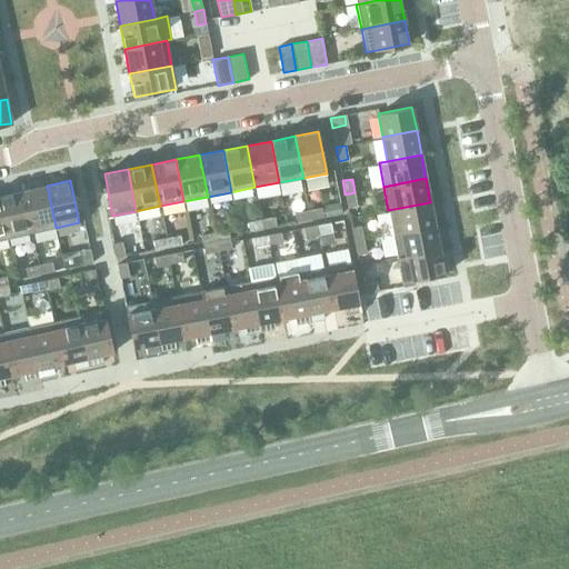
[(47,186),(22,191),(32,233),(56,228),(47,186)]
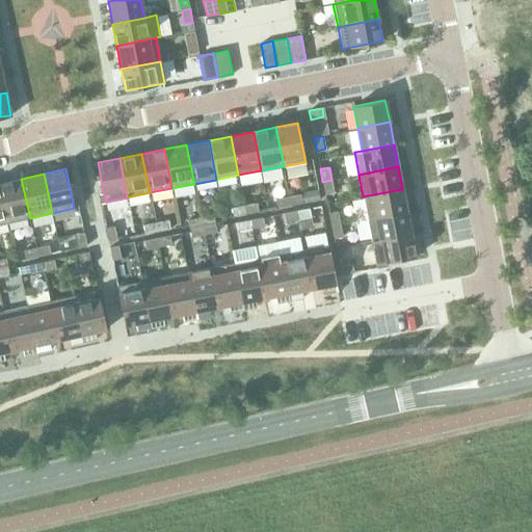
[(21,179),(0,183),(0,188),(7,222),(30,218),(21,179)]
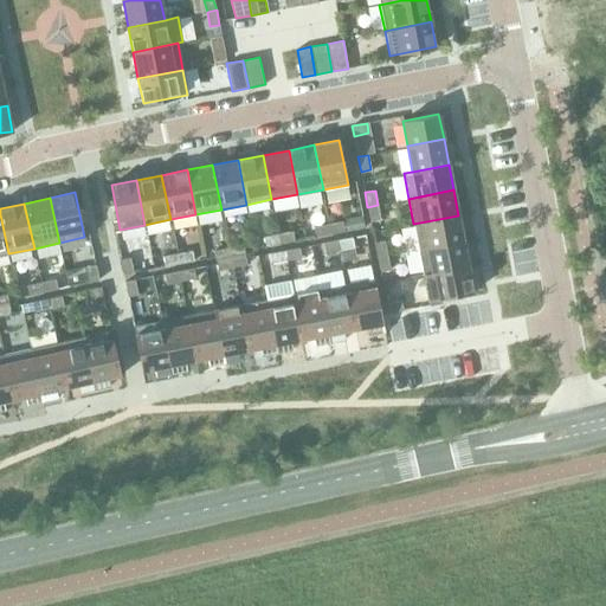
[(378,205),(367,207),(371,221),(380,219),(378,205)]
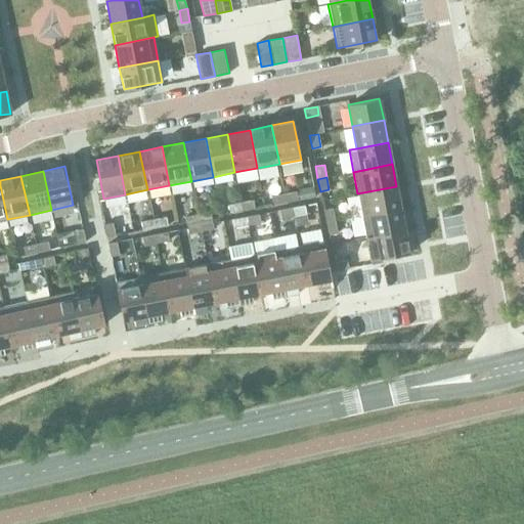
[(357,193),(362,216),(400,209),(396,186),(357,193)]
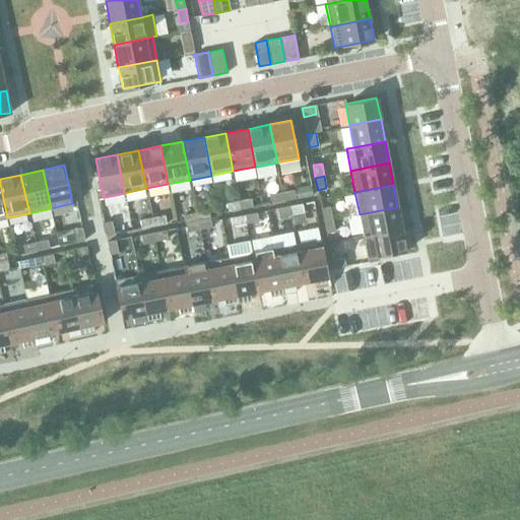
[(294,190),(282,192),(284,200),(296,198),(294,190)]
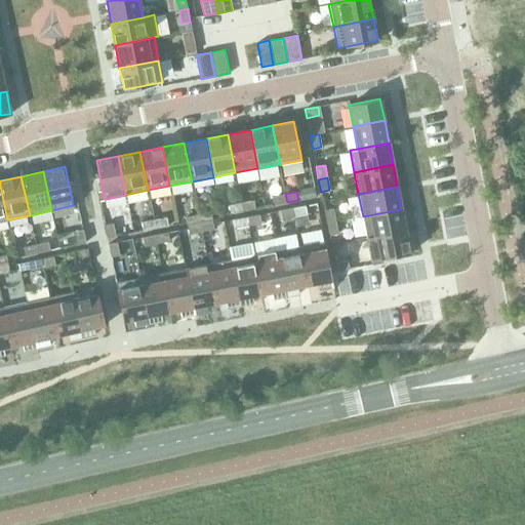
[(287,202),(285,194),(272,196),(273,205),(287,202)]
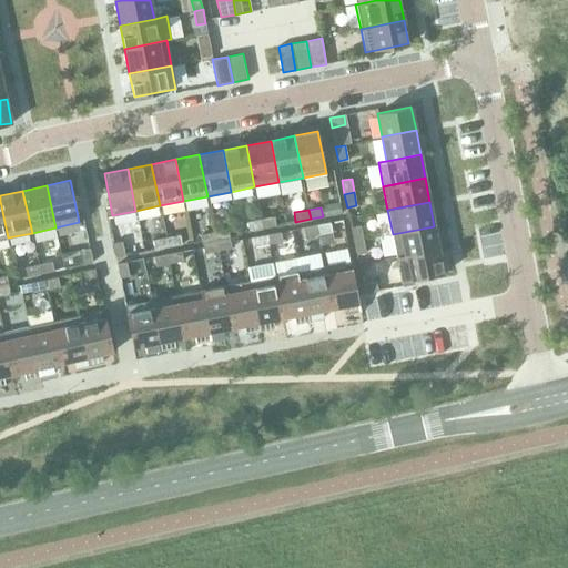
[(274,216),(261,219),(263,229),(276,226),(274,216)]
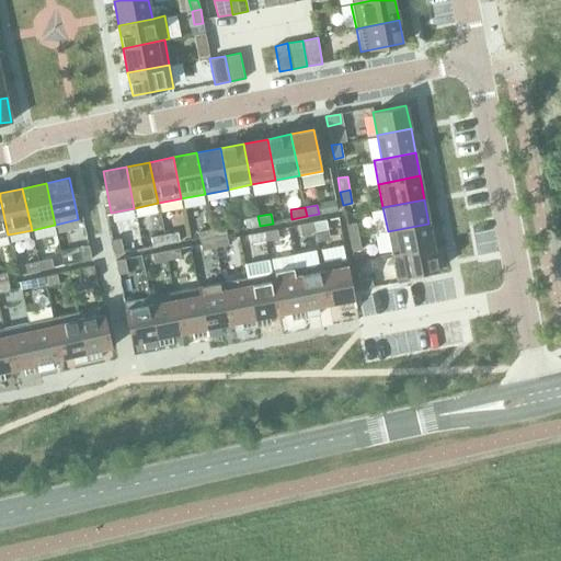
[(260,226),(258,216),(243,219),(245,228),(260,226)]
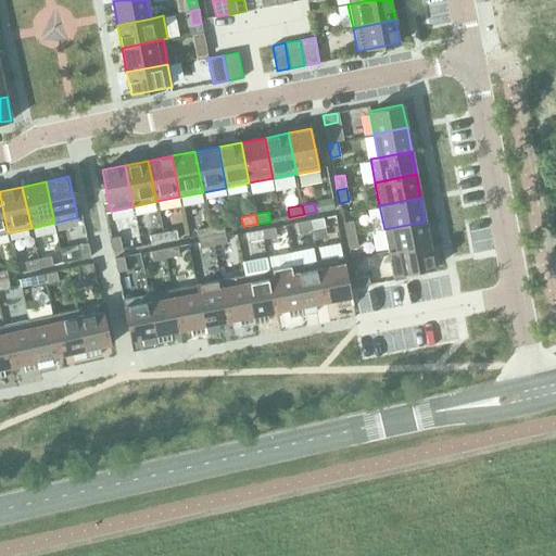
[(323,217),(311,220),(313,229),(325,227),(323,217)]
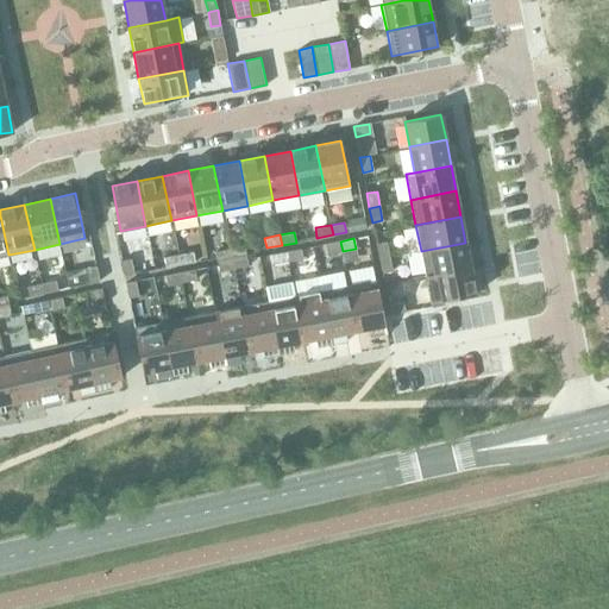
[(343,251),(340,242),(325,244),(326,255),(343,251)]
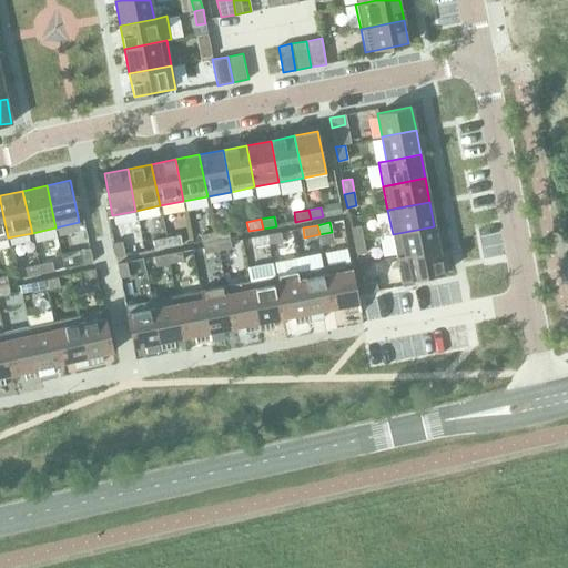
[(351,227),(354,243),(364,241),(361,225),(351,227)]
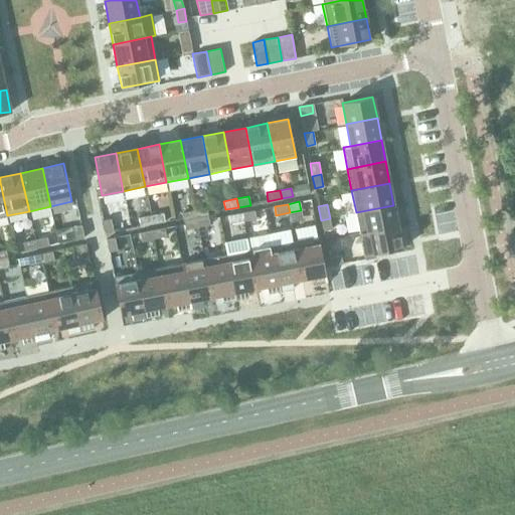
[(356,212),(360,233),(397,226),(393,205),(356,212)]
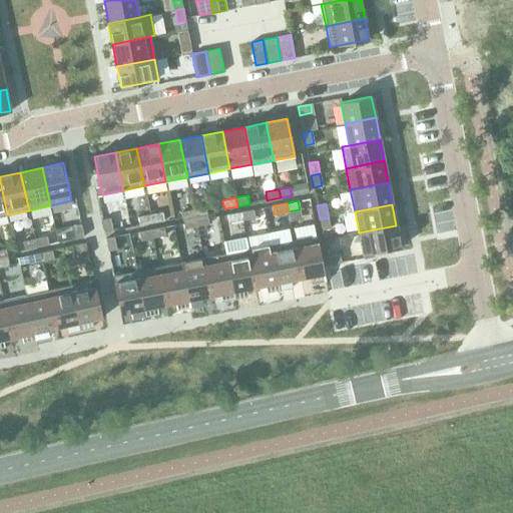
[(205,206),(193,209),(195,217),(207,215),(205,206)]
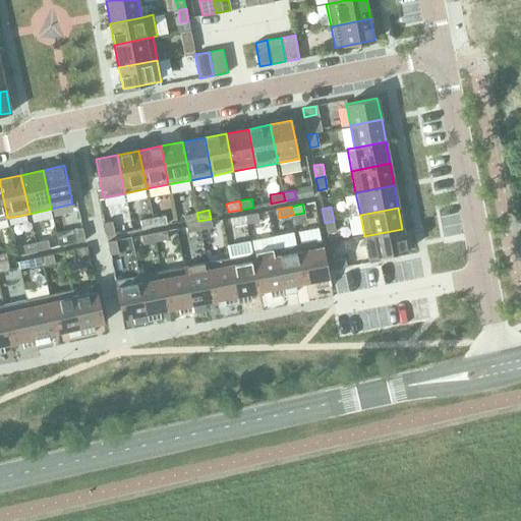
[(183,215),(185,224),(198,221),(196,213),(183,215)]
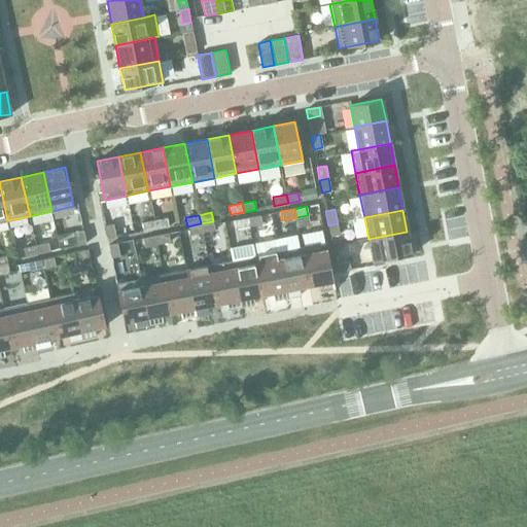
[(260,215),(248,217),(250,226),(261,224),(260,215)]
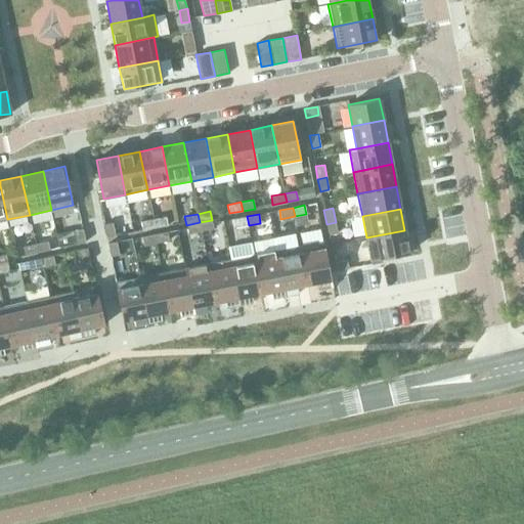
[(166,216),(153,219),(155,227),(168,225),(166,216)]
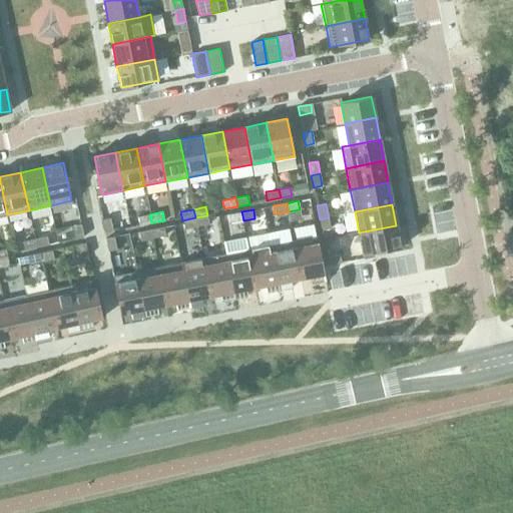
[(243,220),(241,211),(228,214),(230,223),(243,220)]
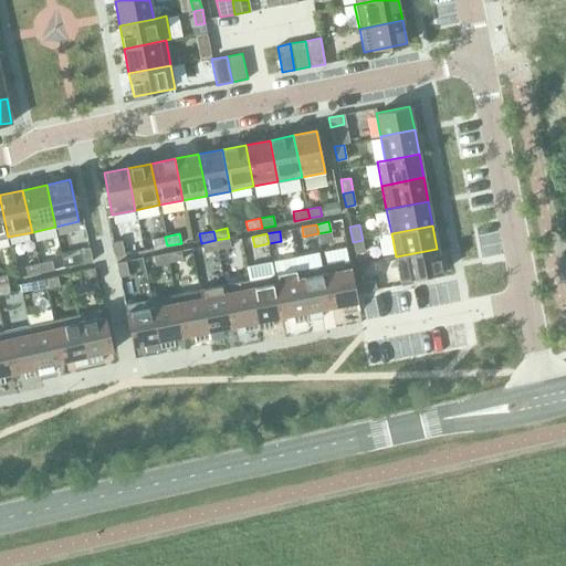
[(167,245),(165,237),(152,239),(154,249),(167,245)]
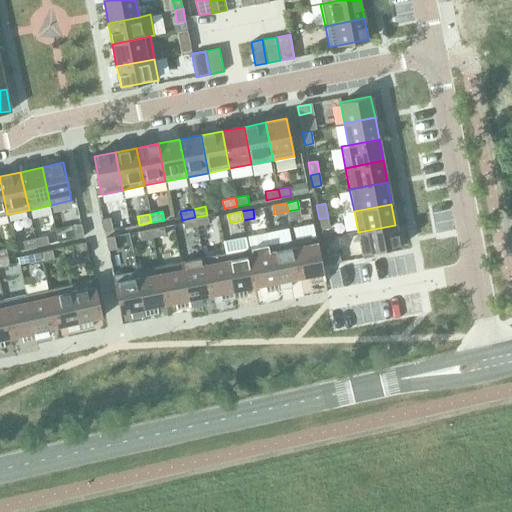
[(207,215),(195,217),(196,226),(208,223),(207,215)]
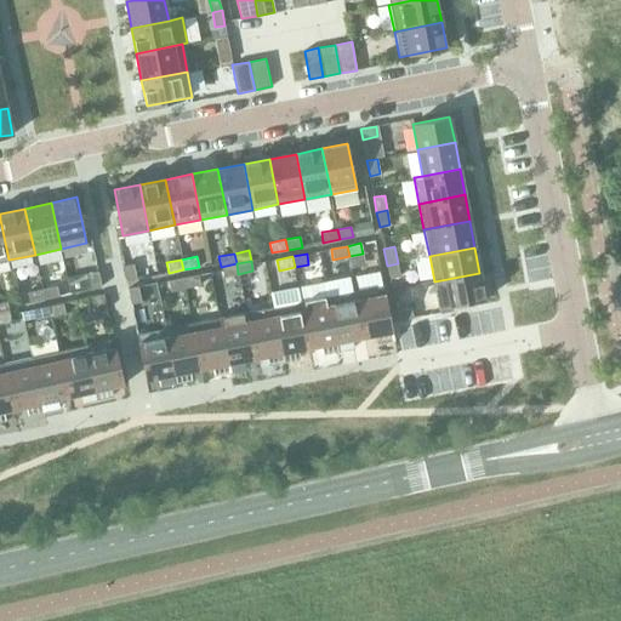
[(124,266),(126,281),(137,279),(134,263),(124,266)]
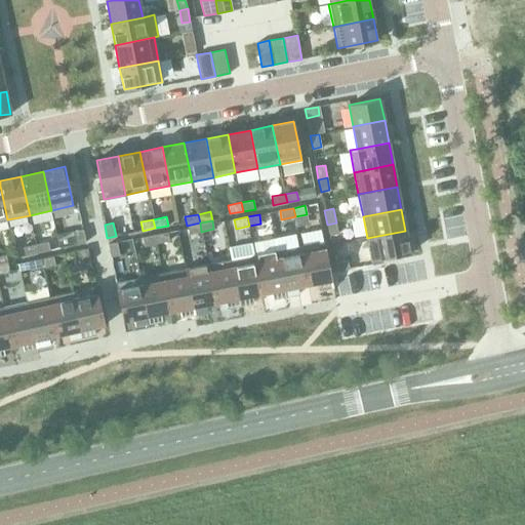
[(200,223),(187,226),(189,234),(201,232),(200,223)]
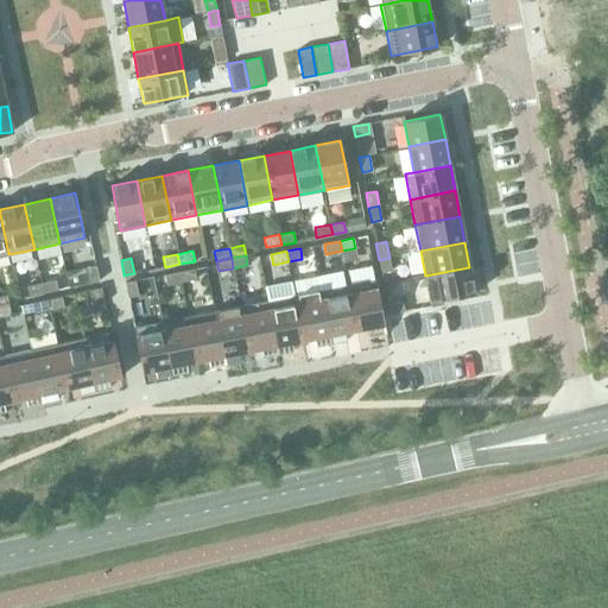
[(390,258),(379,260),(381,273),(392,271),(390,258)]
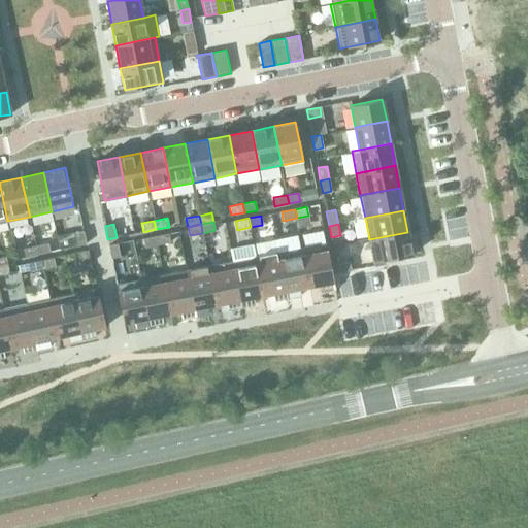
[(74,232),(77,245),(87,243),(84,230),(74,232)]
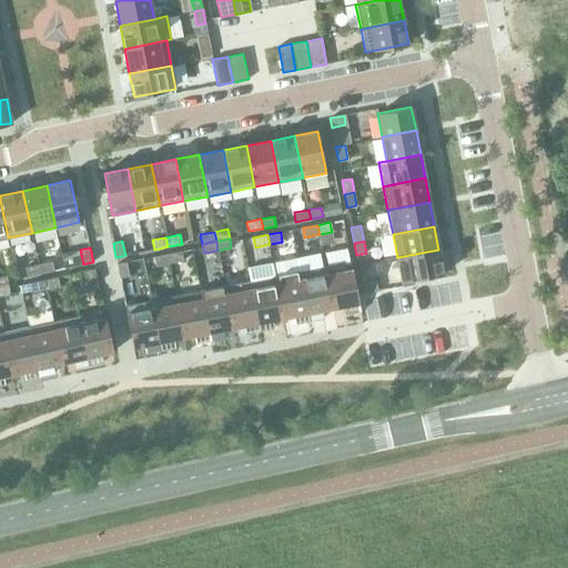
[(438,250),(397,257),(403,286),(415,284),(414,280),(444,274),(438,250)]
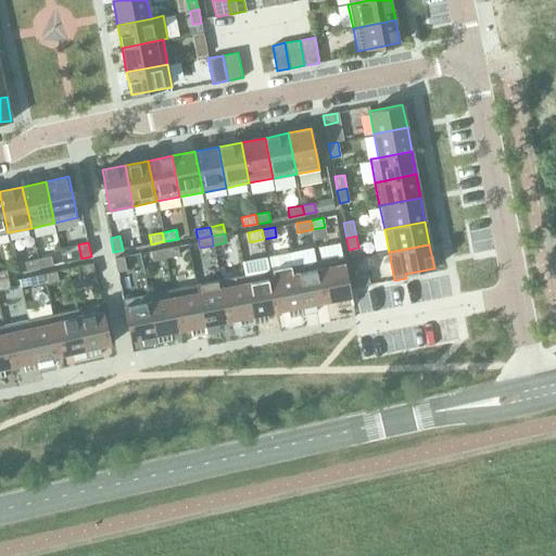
[(78,245),(61,249),(64,262),(81,258),(78,245)]
